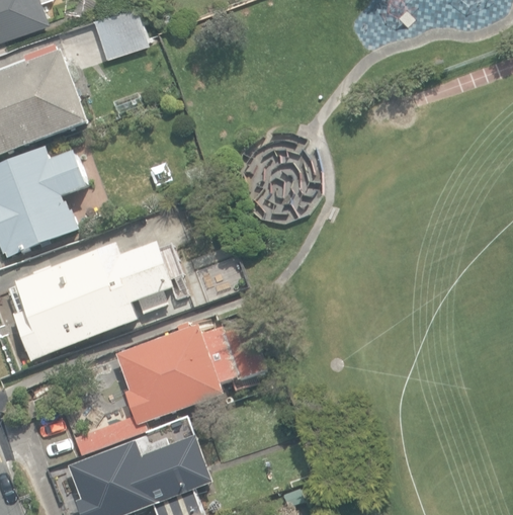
[(0,36),(51,18),(43,0),(0,0),(0,36)]
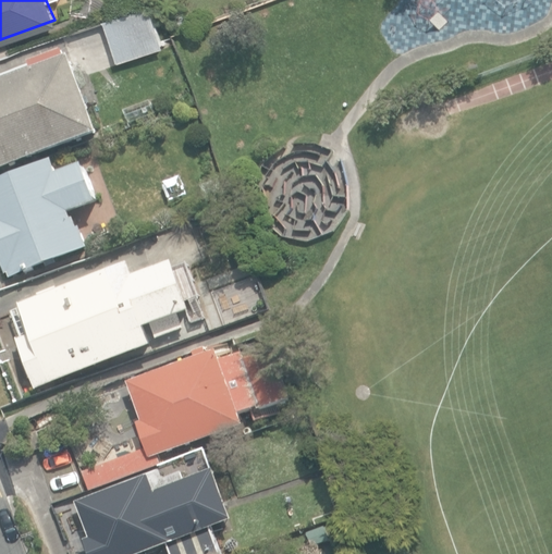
[(100,16),(114,59),(160,44),(146,1),(100,16)]
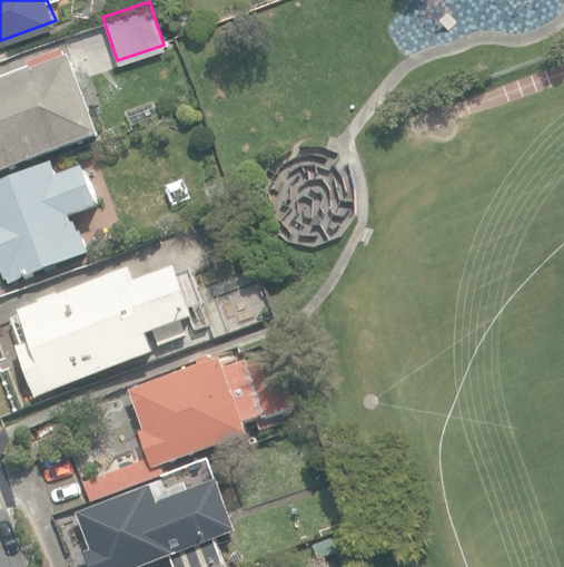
[(175,26),(187,22),(181,3),(169,7),(175,26)]
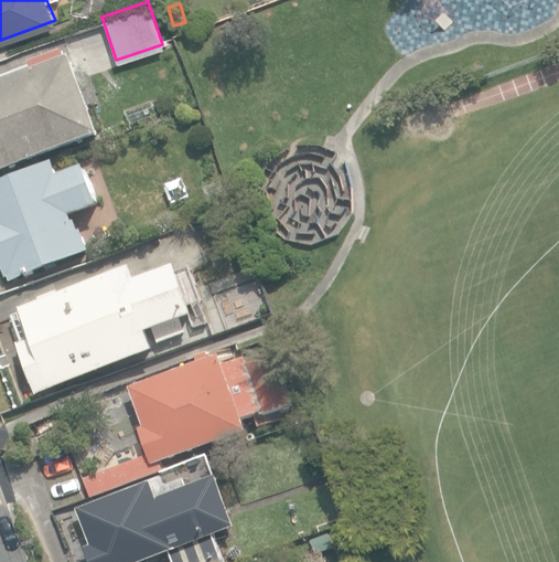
[(0,166),(96,133),(68,55),(63,56),(61,49),(27,61),(29,69),(0,78),(0,166)]
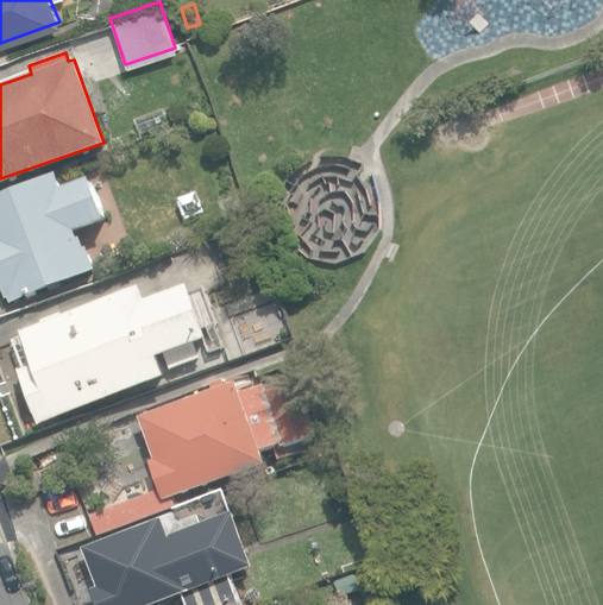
[(127,117),(134,131),(162,121),(157,107),(127,117)]
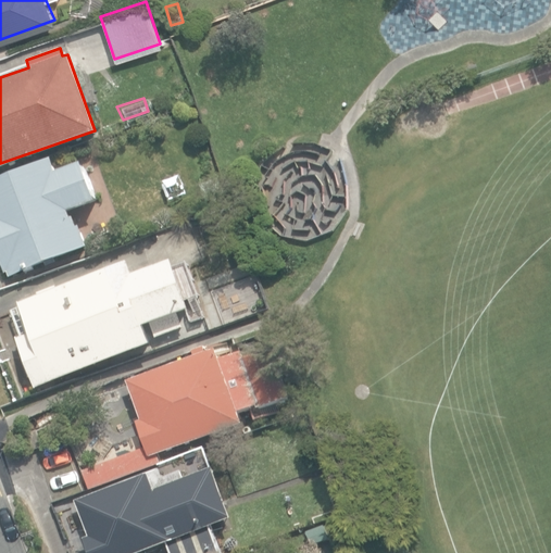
[(4,269),(7,275),(85,244),(77,225),(76,226),(72,216),(70,217),(66,210),(94,200),(79,162),(55,171),(50,155),(0,174),(0,267),(1,271),(4,269)]
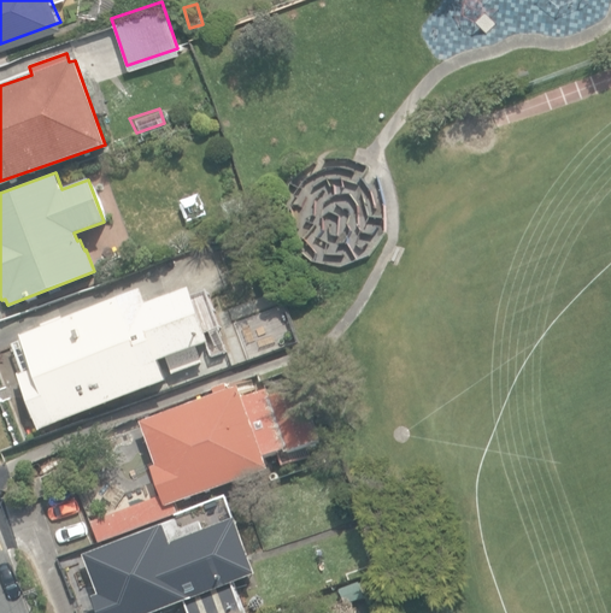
[(217,202),(222,217),(241,210),(236,195),(217,202)]
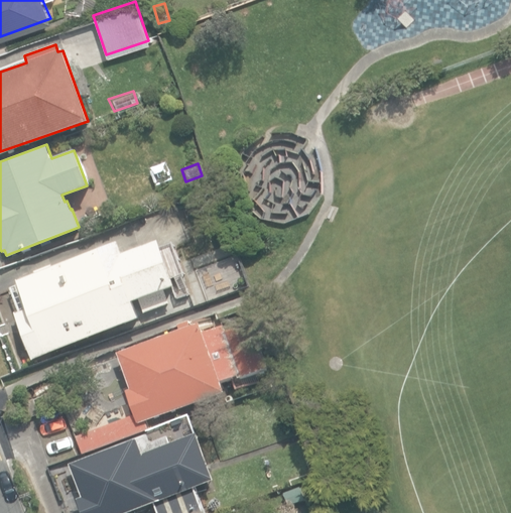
[(12,311),(28,357),(137,318),(130,298),(167,282),(153,245),(122,257),(115,240),(13,279),(23,307),(12,311)]
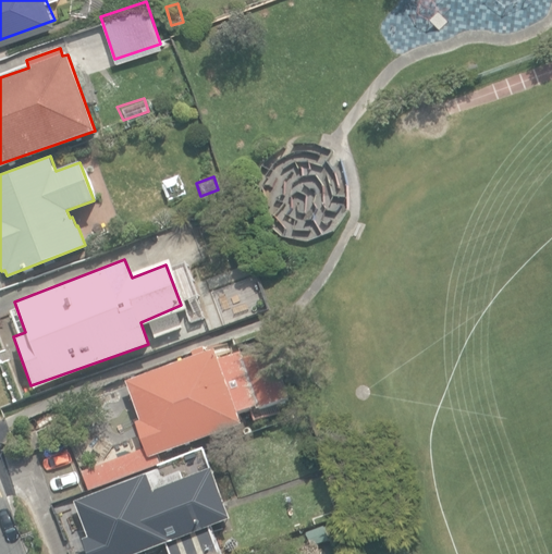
[(75,469),(82,488),(154,462),(151,455),(240,422),(235,411),(252,406),(253,409),(286,397),(269,352),(243,361),(240,352),(220,359),(217,349),(206,354),(203,345),(186,352),(188,357),(124,381),(138,418),(132,420),(142,445),(75,469)]
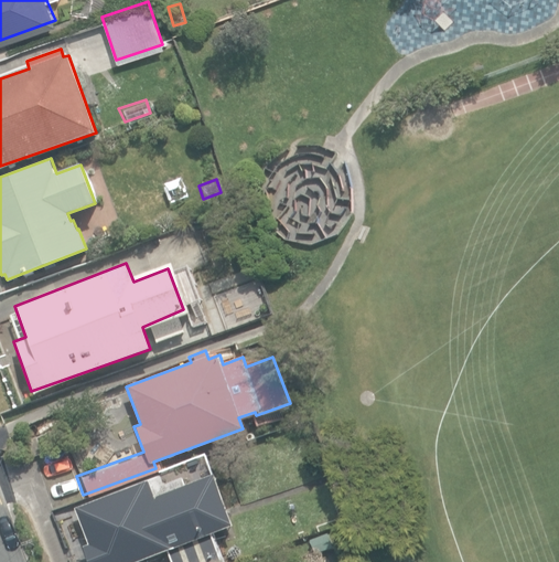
[(135,561),(164,550),(169,561),(213,561),(219,560),(208,532),(232,523),(213,474),(183,485),(181,479),(180,480),(173,464),(154,470),(157,477),(146,481),(144,479),(73,506),(87,542),(82,544),(87,561),(135,561)]
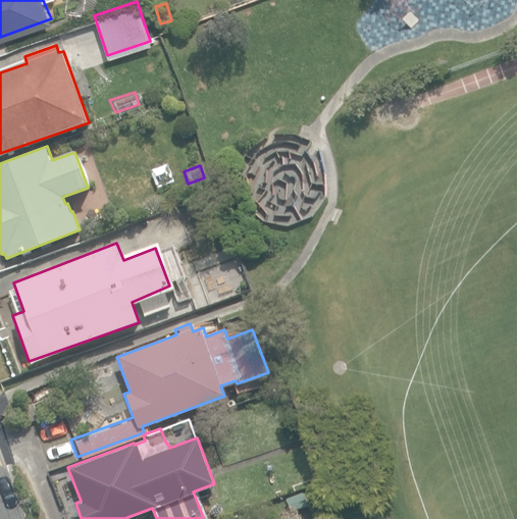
[(282,496),(288,509),(304,503),(299,489),(282,496)]
